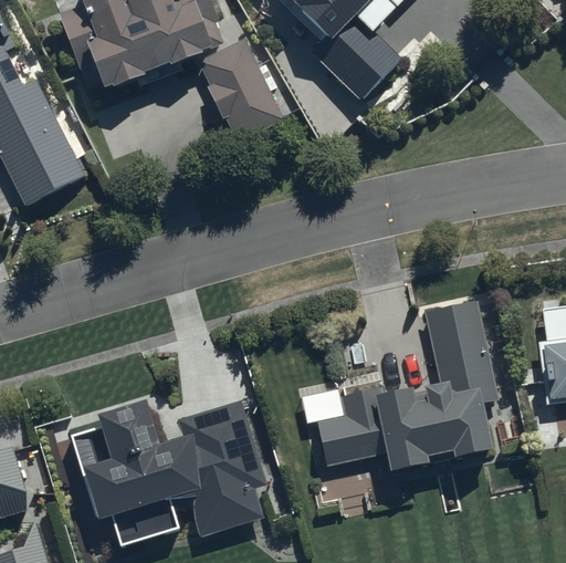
[(55,0),(61,12),(58,13),(86,87),(100,82),(102,87),(109,84),(111,86),(143,74),(142,72),(167,61),(168,65),(200,52),(200,50),(221,41),(213,23),(218,21),(208,0),(55,0)]
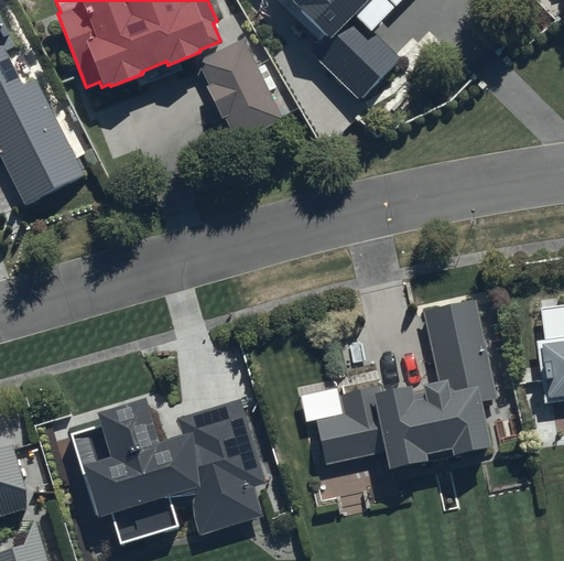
[(288,0),(324,35),(310,52),(368,108),(409,66),(371,30),(400,0),(288,0)]
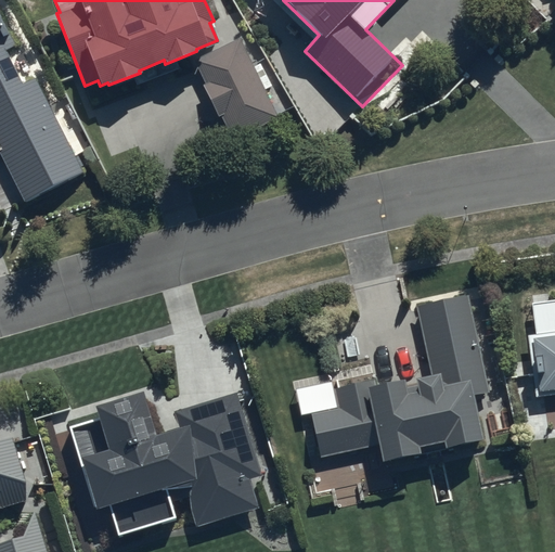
[(0,152),(23,200),(81,171),(35,76),(21,82),(3,48),(16,41),(0,9),(0,152)]
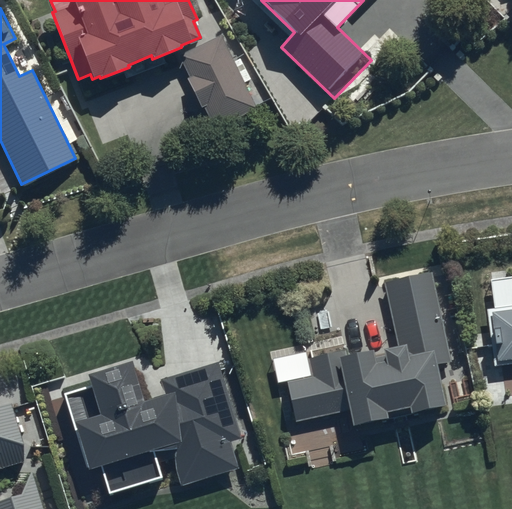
[(222,35),(179,54),(189,75),(186,77),(199,105),(203,103),(214,126),(255,107),(243,82),(250,78),(240,56),(233,59),(222,35)]
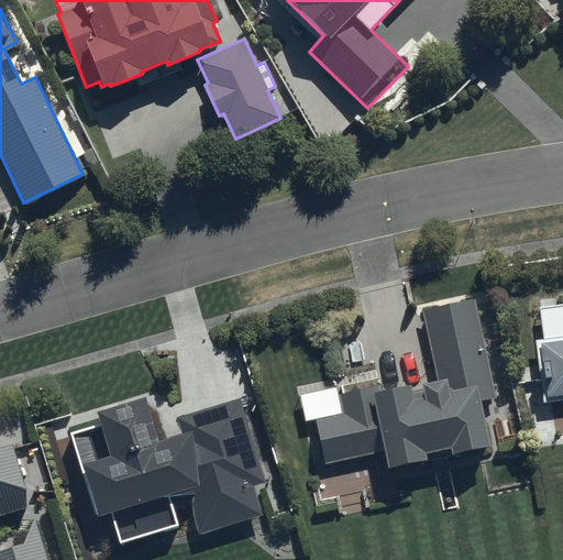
[(474,297),(423,309),(437,382),(421,385),(424,398),(411,401),(408,386),(381,392),(378,385),(338,393),(342,414),(315,419),(322,462),(383,450),(386,470),(424,462),(423,454),(450,449),(451,456),(488,448),(479,399),(493,397),(474,297)]
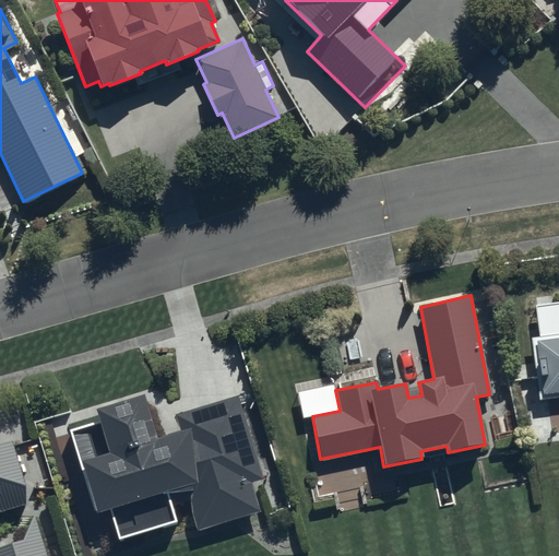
[(558,333),(532,336),(539,399),(558,395),(558,333)]
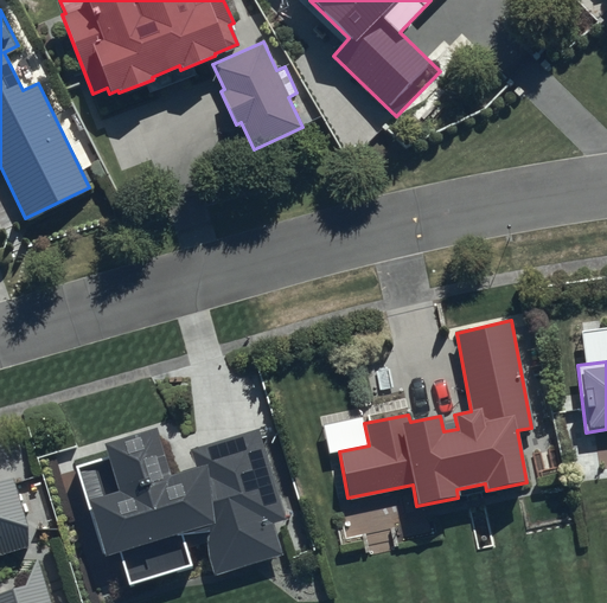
[(115,549),(126,583),(197,560),(191,541),(208,536),(217,569),(285,549),(275,515),(285,513),(257,425),(196,444),(200,460),(172,469),(155,417),(101,435),(106,450),(75,460),(103,552),(115,549)]
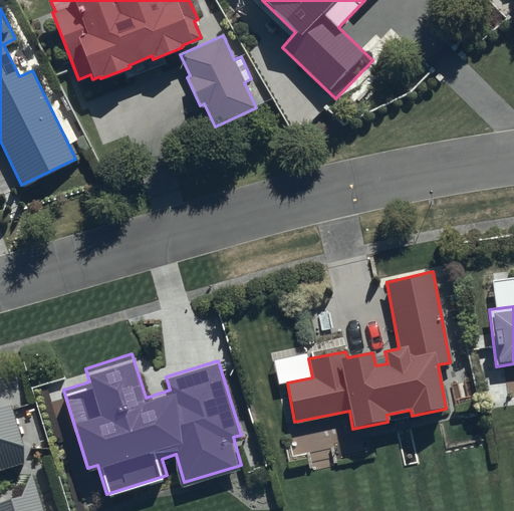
[(0,510),(42,510),(32,464),(18,489),(9,490),(0,494),(0,464),(23,458),(24,440),(10,399),(0,400),(0,510)]
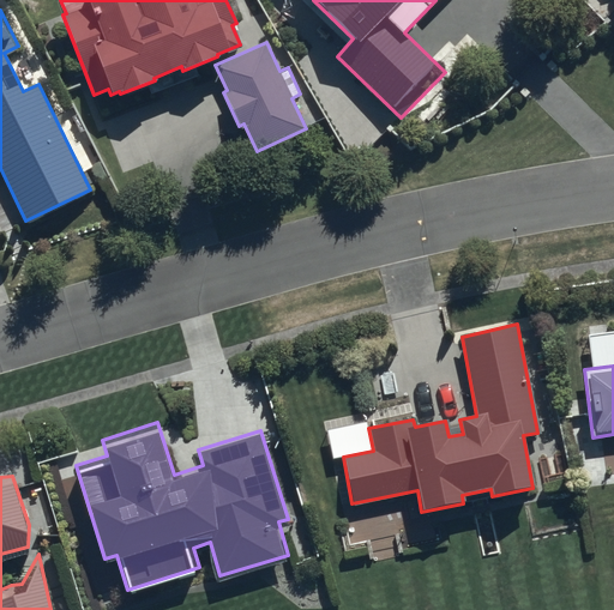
All buildings are outlined.
